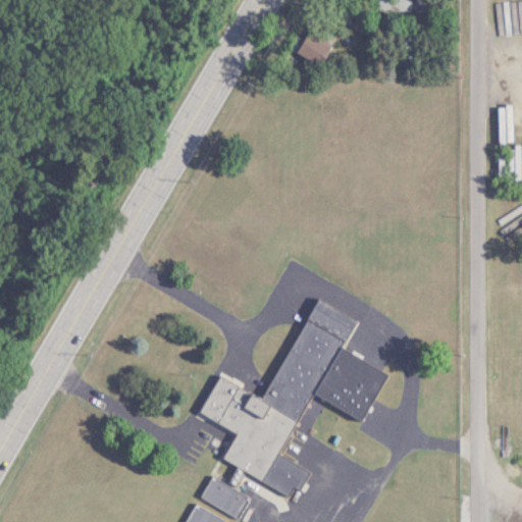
[(378,0),(379,10),(411,10),(411,0),(378,0)]
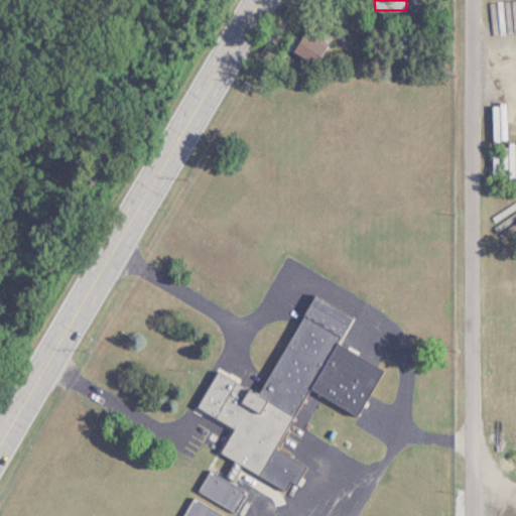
[(291,52),(316,66),(328,47),(302,33),(291,52)]
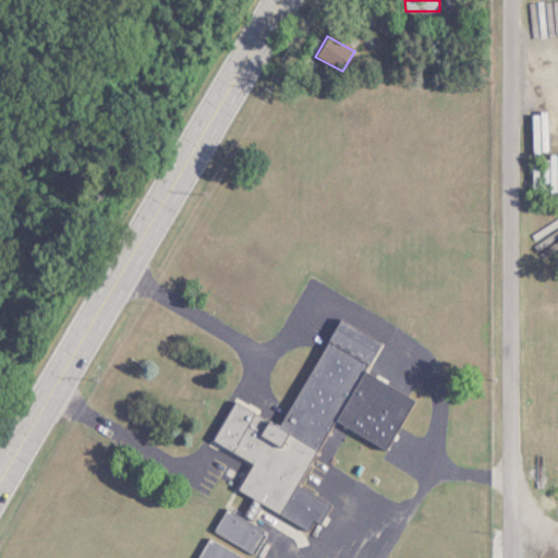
[(282,427),(233,402),(214,441),(253,462),(238,492),(311,530),(315,521),(320,523),(331,504),(299,486),(332,421),(387,449),(414,399),(365,373),(381,341),(338,319),(282,427)]
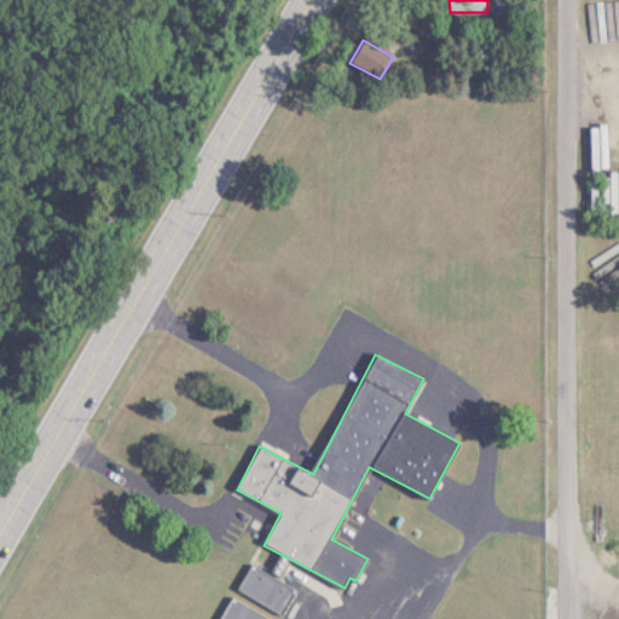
[(298,590),(252,563),(237,590),(282,615),(298,590)]
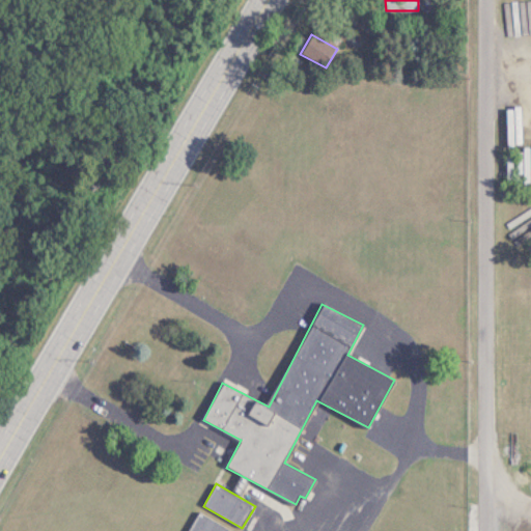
[(233,530),(198,511),(187,530),(233,530)]
